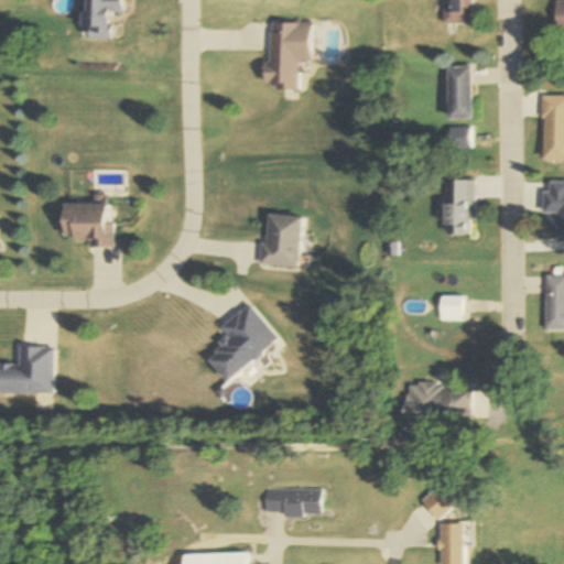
[(122,0),(89,0),(90,41),(112,41),(111,13),(123,13),(122,0)]
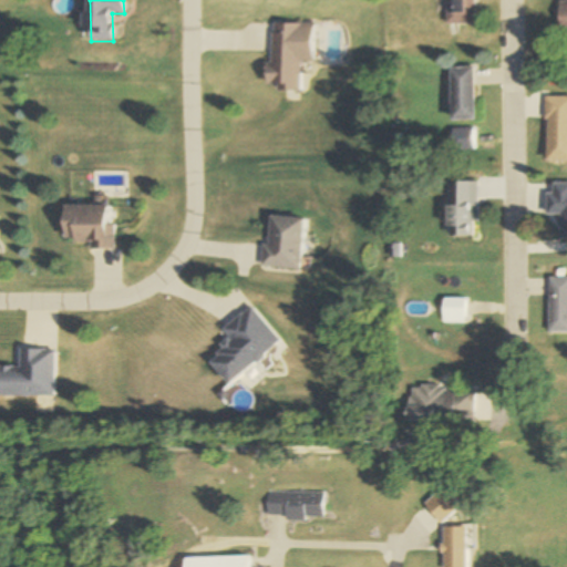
[(566,1),(557,2),(558,35),(566,34),(566,1)]
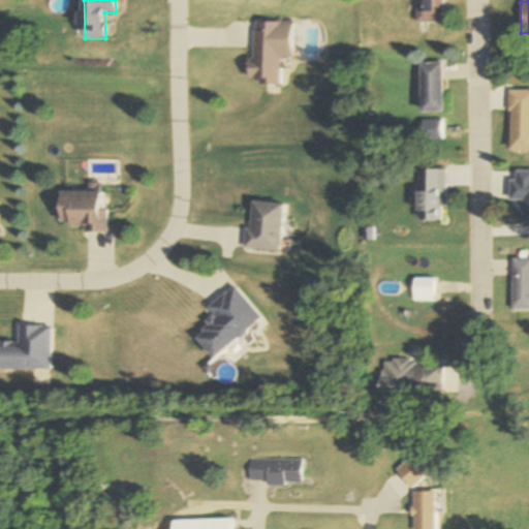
[(291,24),(250,24),(250,85),(280,85),(280,59),(291,59),(291,24)]
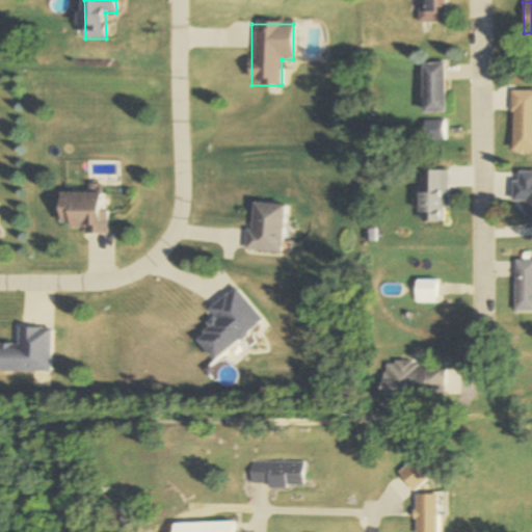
[(445,64),(422,64),(422,114),(445,114),(445,64)]
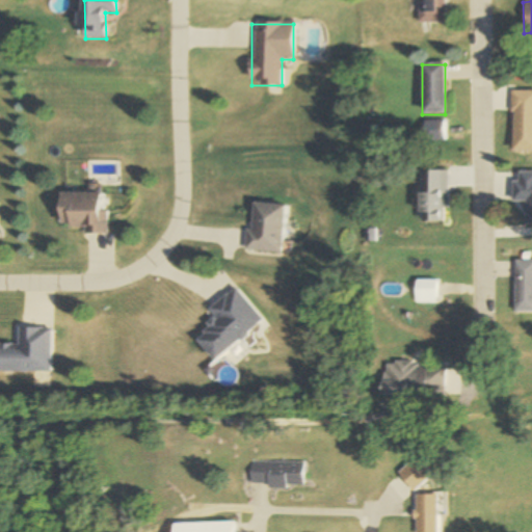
[(511,152),(531,152),(531,90),(511,91),(511,152)]
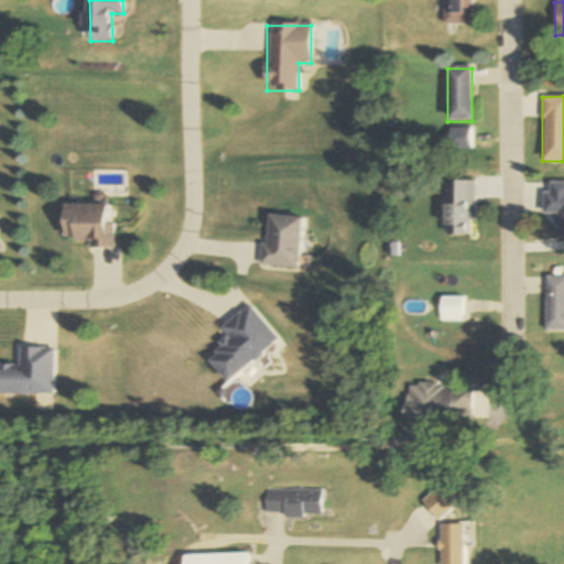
[(474,182),(445,182),(445,235),(474,235),(474,182)]
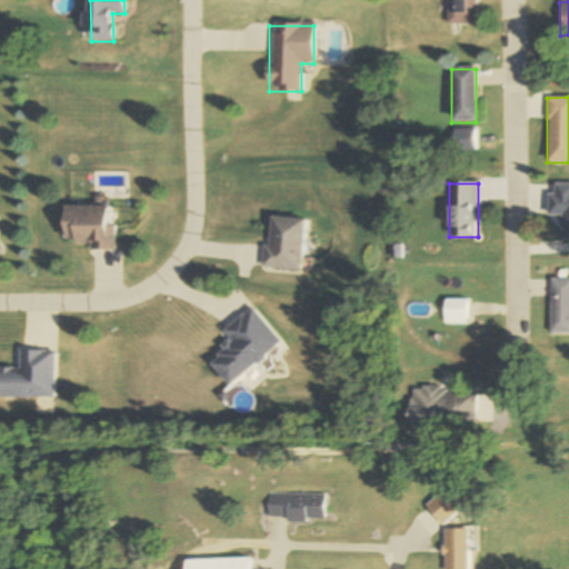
[(113,227),(107,227),(107,207),(63,207),(63,243),(90,243),(90,250),(112,251),(113,227)]
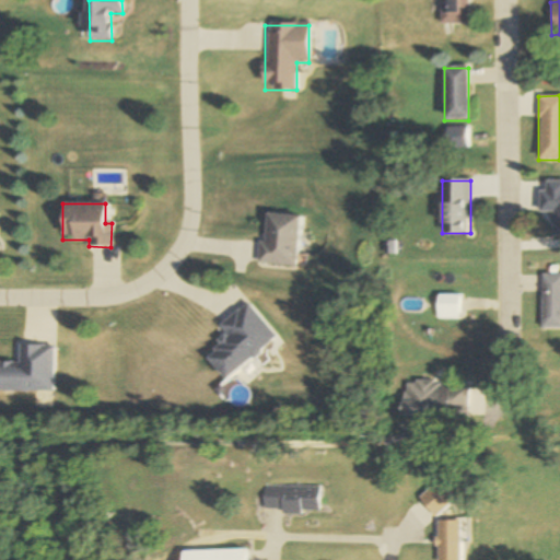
[(295,267),(299,216),(263,213),(259,265),(295,267)]
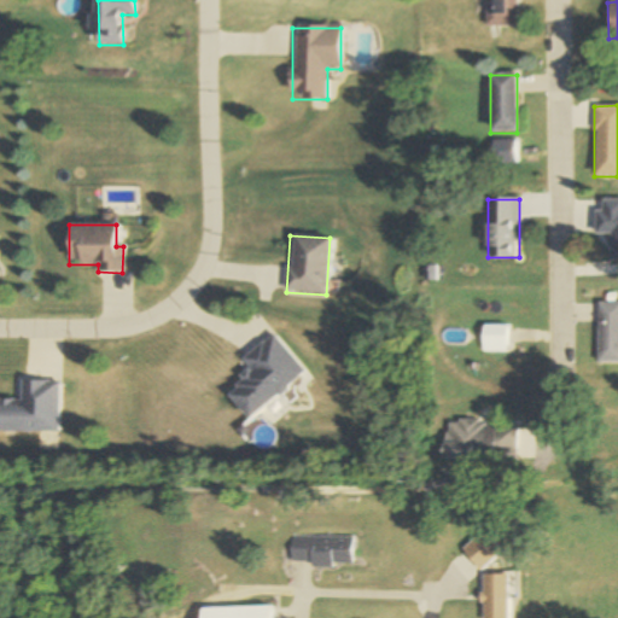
[(617,302),(598,302),(598,363),(617,363),(617,302)]
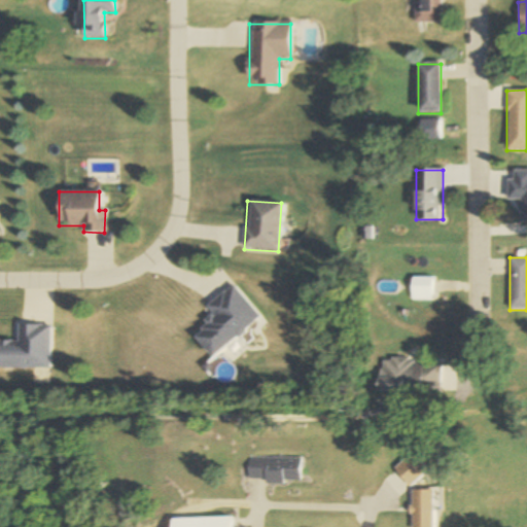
[(410,282),(410,293),(431,293),(431,282),(410,282)]
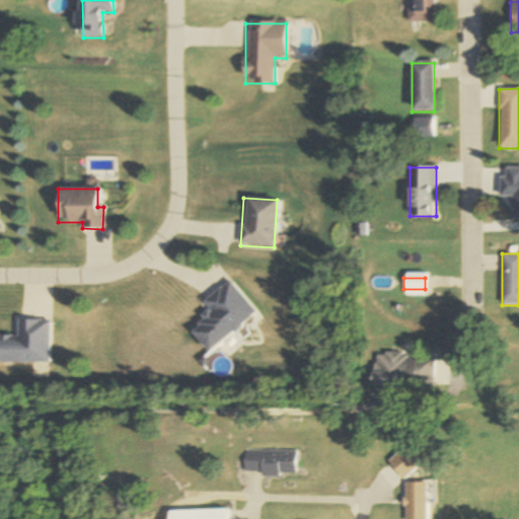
[(0,363),(50,363),(50,320),(17,320),(17,337),(0,336),(0,363)]
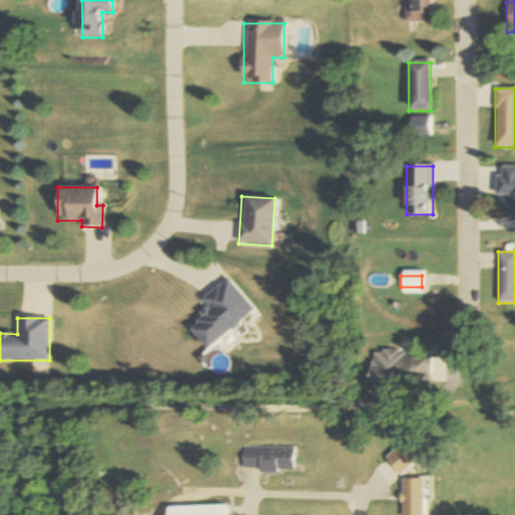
[(369,382),(430,383),(431,352),(370,352),(369,382)]
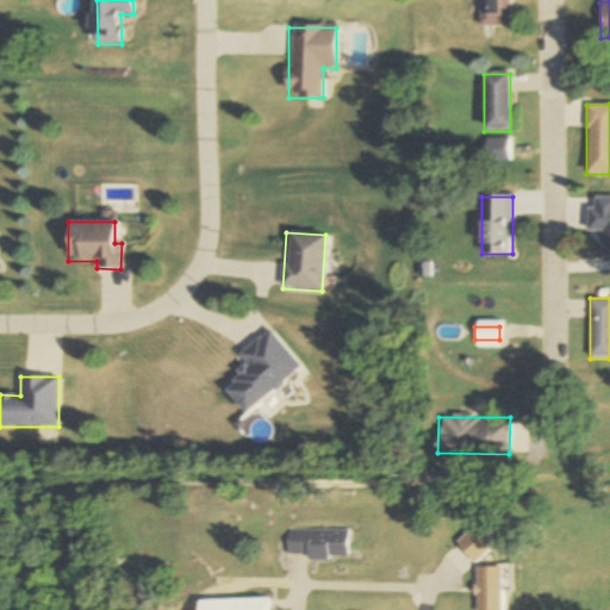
[(285,528),(285,558),(348,558),(349,529),(285,528)]
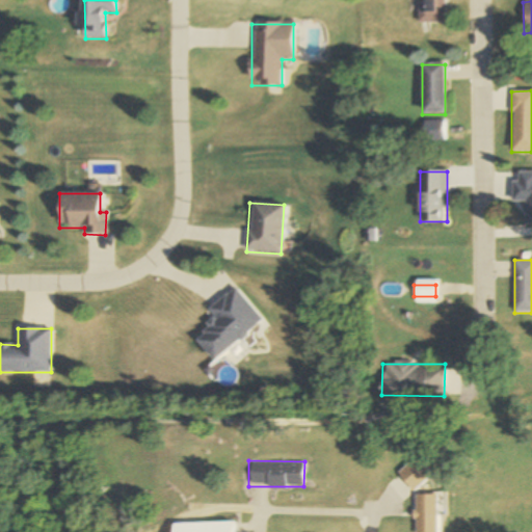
[(436,531),(437,494),(416,494),(415,531),(436,531)]
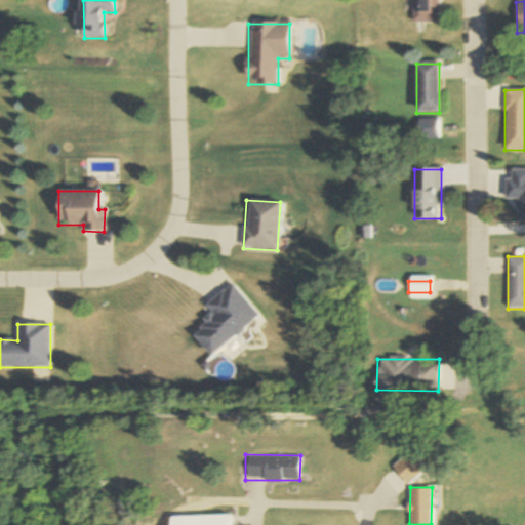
[(227,524),(227,515),(169,516),(169,524),(227,524)]
